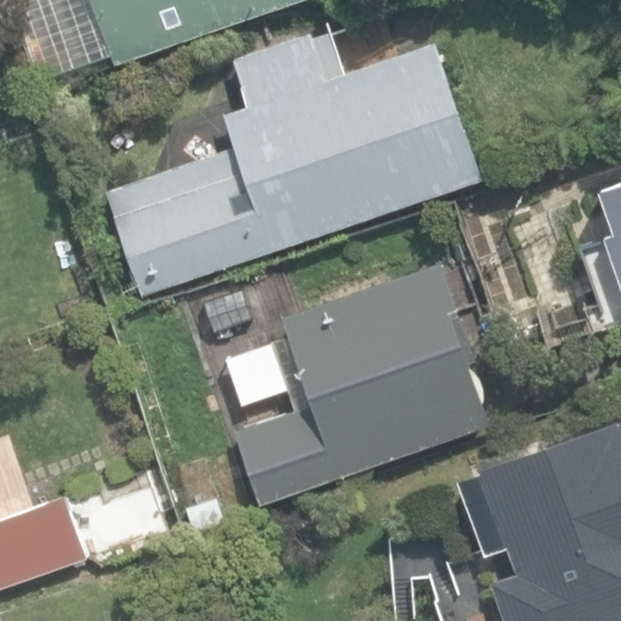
[(12,0),(40,81),(112,57),(115,66),(313,0),(12,0)]
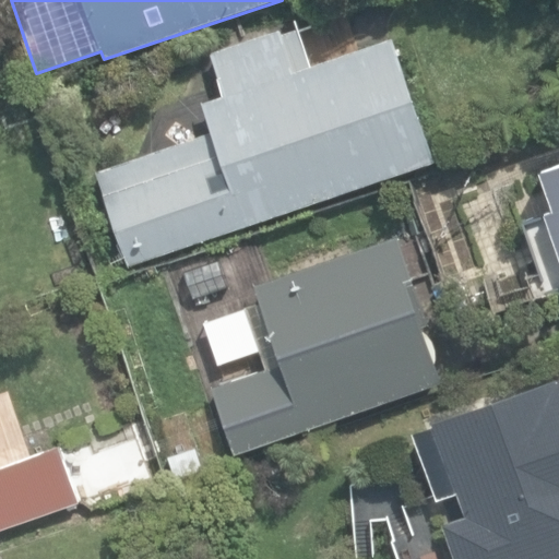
[(95,168),(127,265),(161,253),(335,194),(436,161),(392,36),(310,64),(297,25),(212,55),(225,93),(202,102),(212,130),(95,168)]
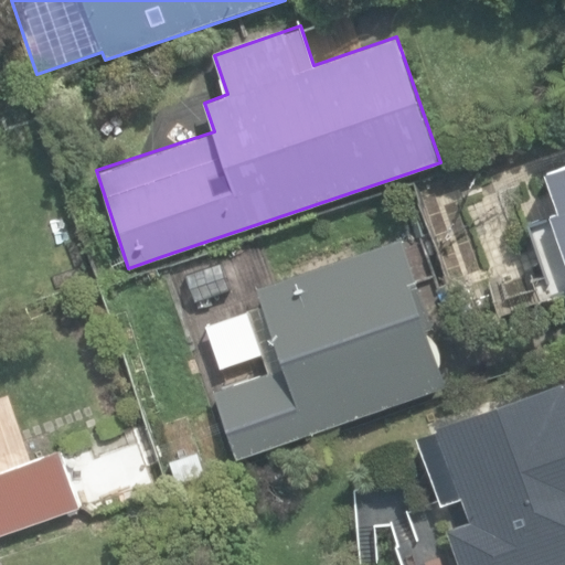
[(564,164),(546,171),(560,212),(552,214),(564,254),(564,164)]
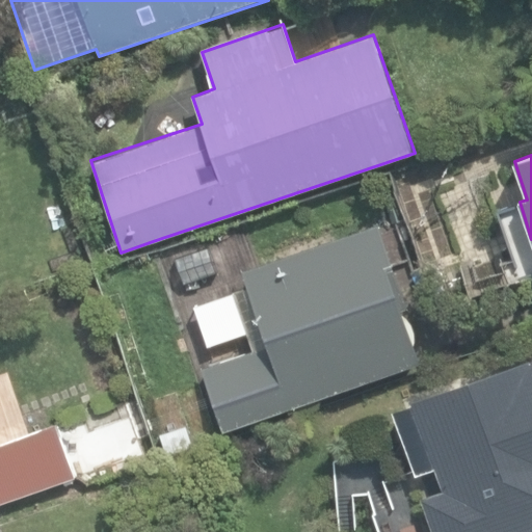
[(201,366),(222,432),(421,365),(402,309),(410,306),(381,222),(241,270),(266,344),(201,366)]
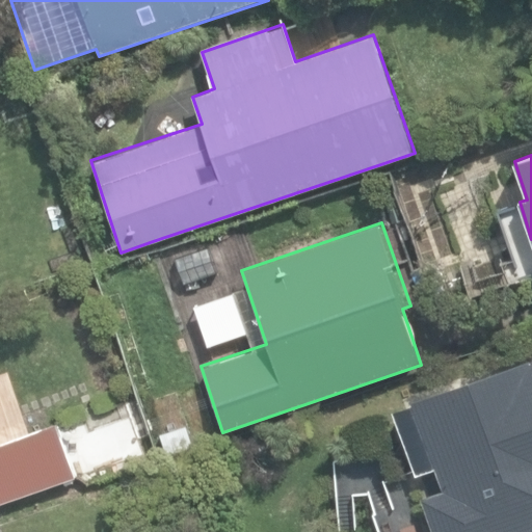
[(421,496),(432,531),(531,531),(531,358),(393,407),(416,474),(433,468),(441,488),(421,496)]
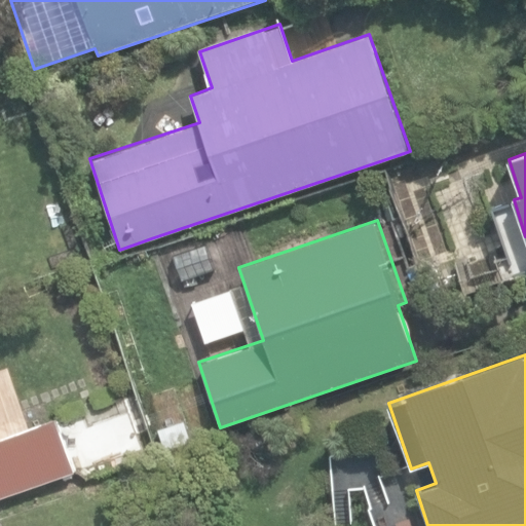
[(0,496),(74,473),(55,419),(0,437),(0,496)]
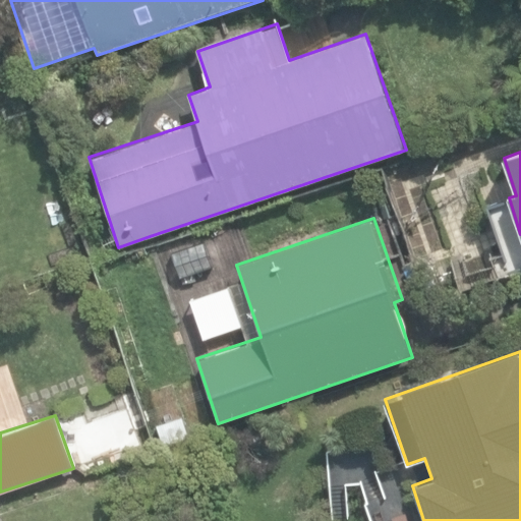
All buildings are outlined.
